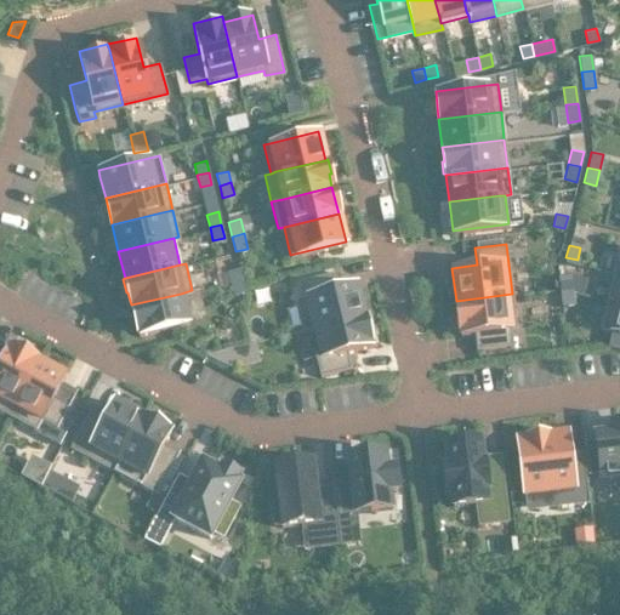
[(242,280),(239,267),(227,269),(231,283),(242,280)]
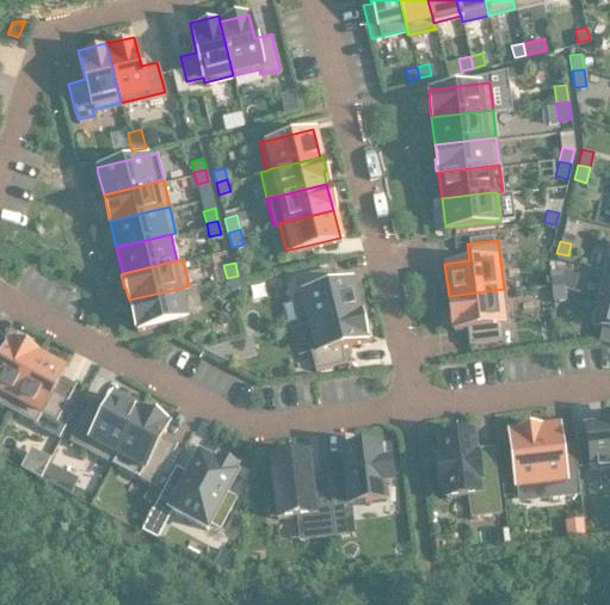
[(332,266),(297,275),(301,291),(290,294),(297,323),(308,321),(308,320),(357,308),(357,307),(350,279),(337,282),(332,266)]
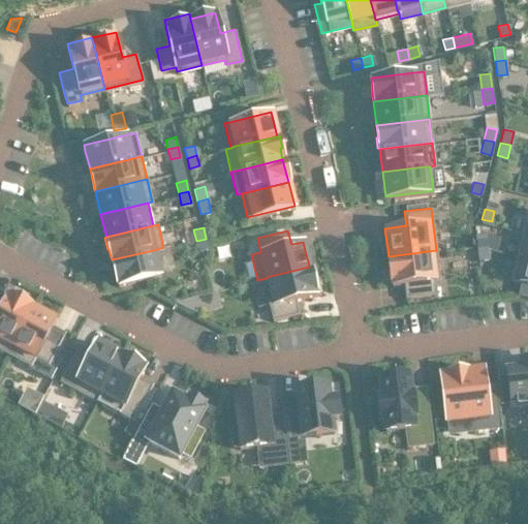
[(527,234),(522,232),(517,255),(526,257),(527,257),(527,234)]
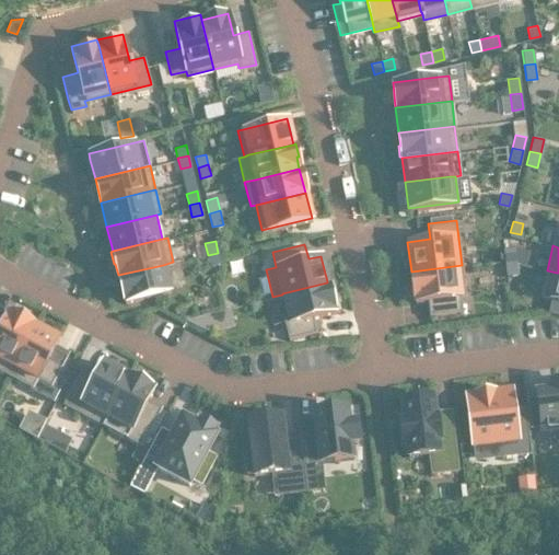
[(503,253),(504,264),(515,263),(514,252),(503,253)]
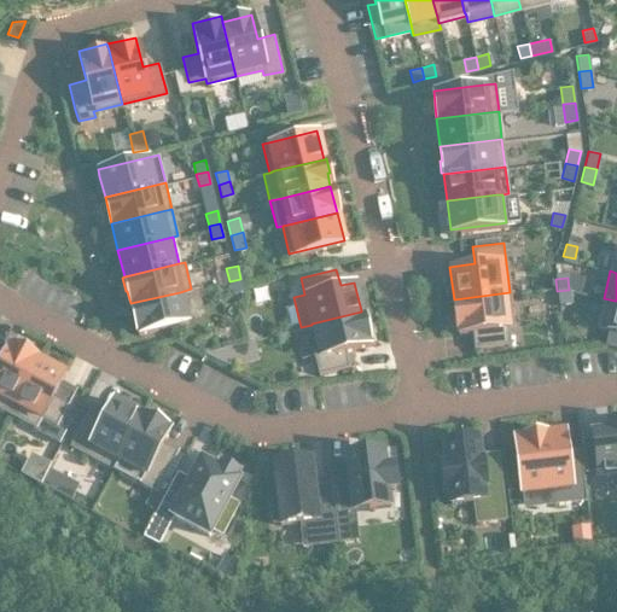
[(244,291),(240,279),(230,281),(232,295),(244,291)]
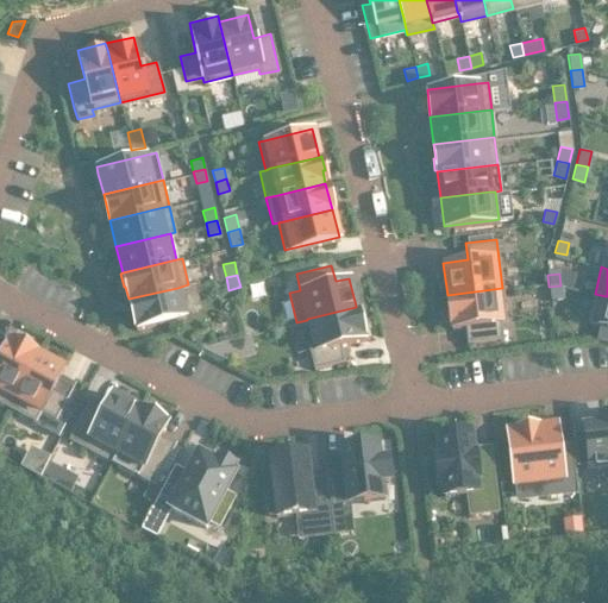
[(549,287),(550,299),(562,297),(561,286),(549,287)]
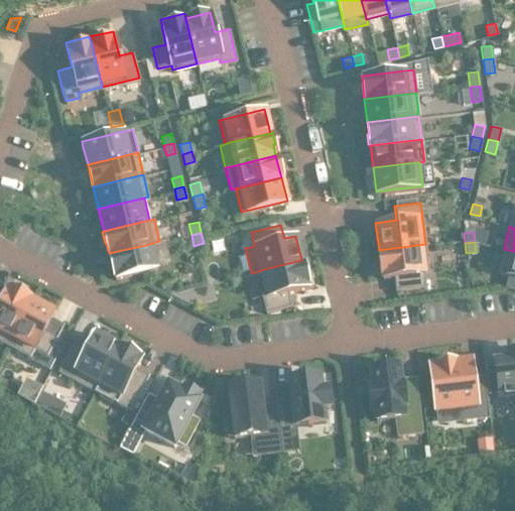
[(155,267),(150,244),(109,253),(115,277),(155,267)]
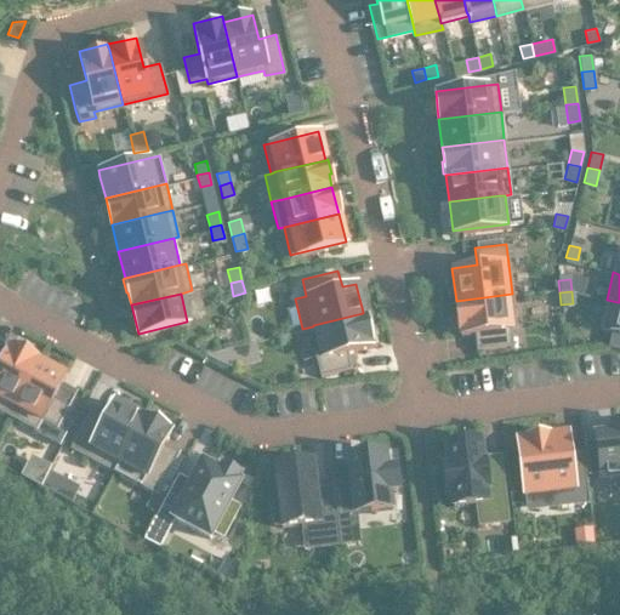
[(511,326),(516,326),(512,294),(456,301),(456,303),(456,305),(459,329),(460,332),(473,331),(476,348),(512,343),(511,326)]
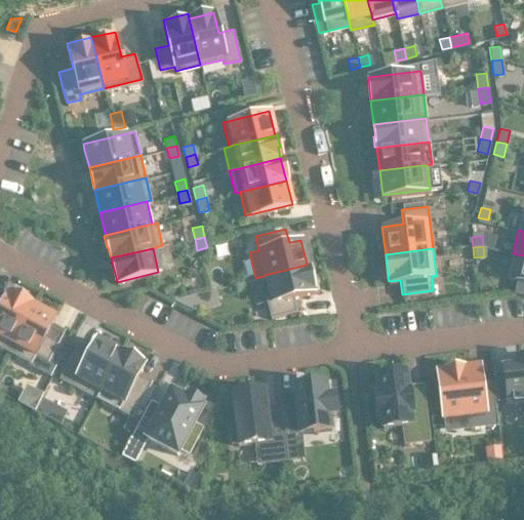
[(513,253),(507,277),(516,279),(514,290),(523,292),(523,255),(522,255),(513,253)]
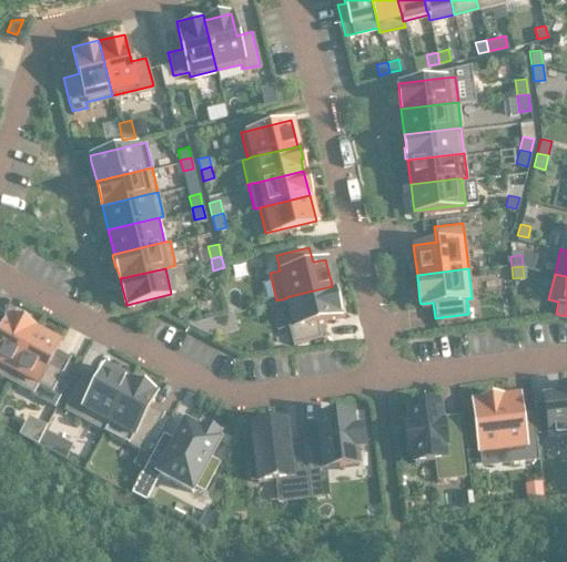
[(336,284),(332,285),(332,286),(286,297),(286,298),(293,324),(287,325),(292,343),(321,335),(316,320),(344,314),(336,284)]
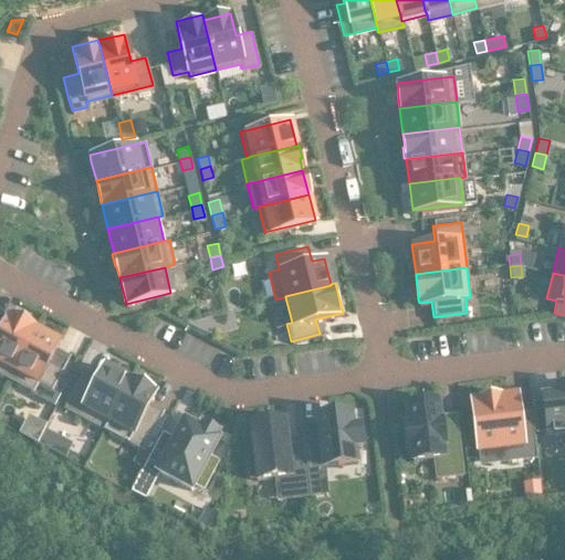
[(0,372),(7,377),(33,327),(30,325),(32,320),(16,313),(14,316),(9,314),(2,325),(0,323),(0,372)]
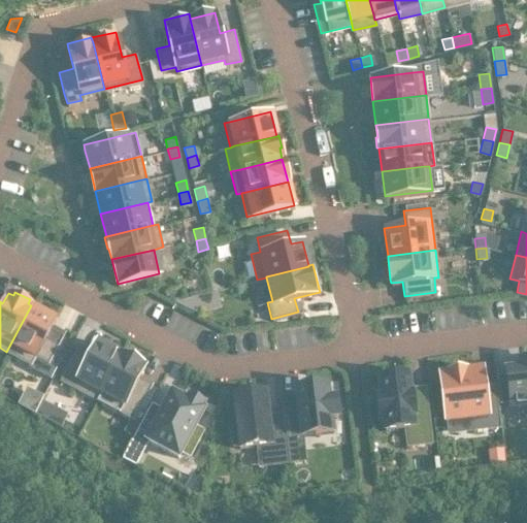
[(193,294),(175,299),(197,311),(193,294)]
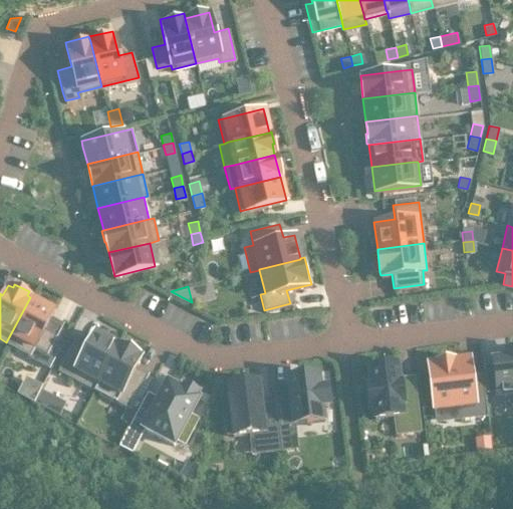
[(60,326),(47,319),(53,309),(30,297),(6,342),(29,354),(33,346),(46,352),(60,326)]
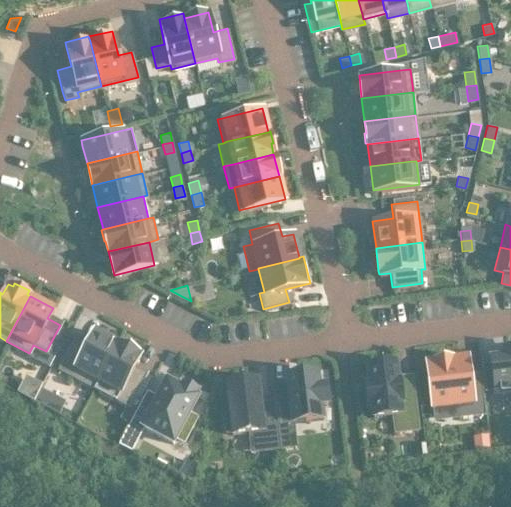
[(57,368),(92,387),(117,341),(93,329),(88,339),(75,333),(57,368)]
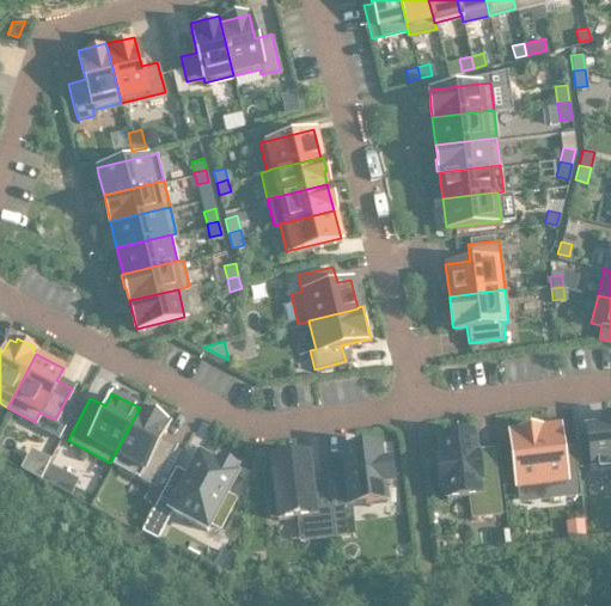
[(110,463),(153,485),(176,444),(160,435),(167,423),(140,408),(110,463)]
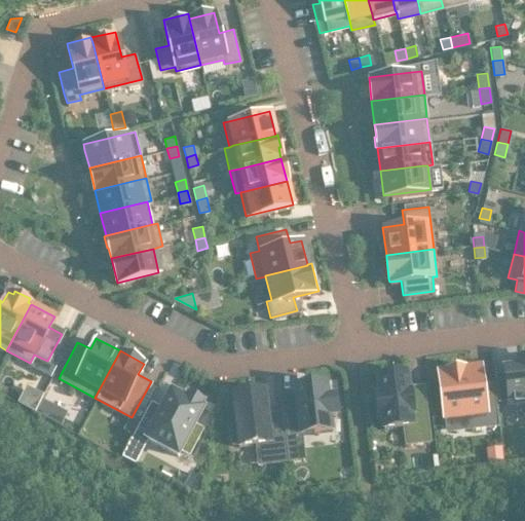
[(505,381),(495,382),(497,400),(508,399),(509,402),(524,400),(524,357),(517,358),(517,364),(503,366),(504,370),(505,381)]
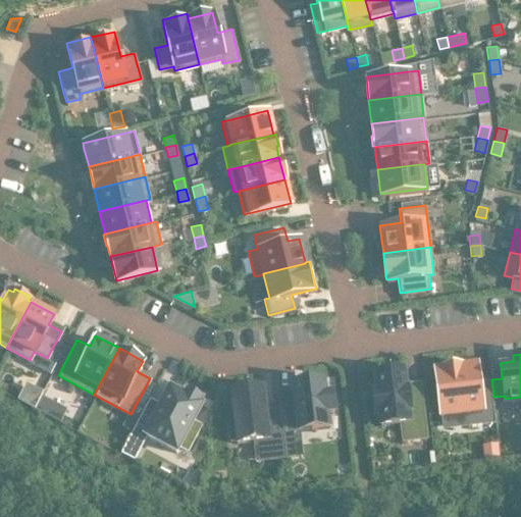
[(482,414),(489,413),(487,398),(481,399),(477,367),(463,369),(462,361),(434,365),(440,417),(466,414),(467,424),(483,422),(482,414)]
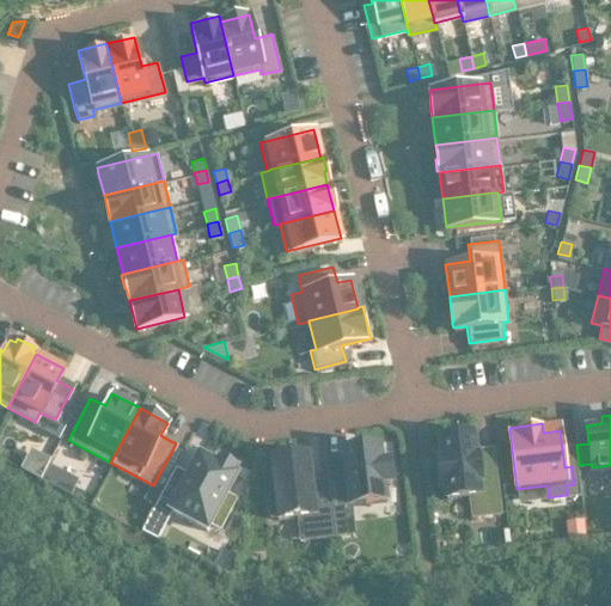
[(440,455),(435,457),(439,485),(444,484),(445,496),(469,494),(470,500),(471,514),(500,510),(493,450),(475,452),(472,433),(466,433),(465,428),(444,432),(445,436),(438,436),(440,455)]
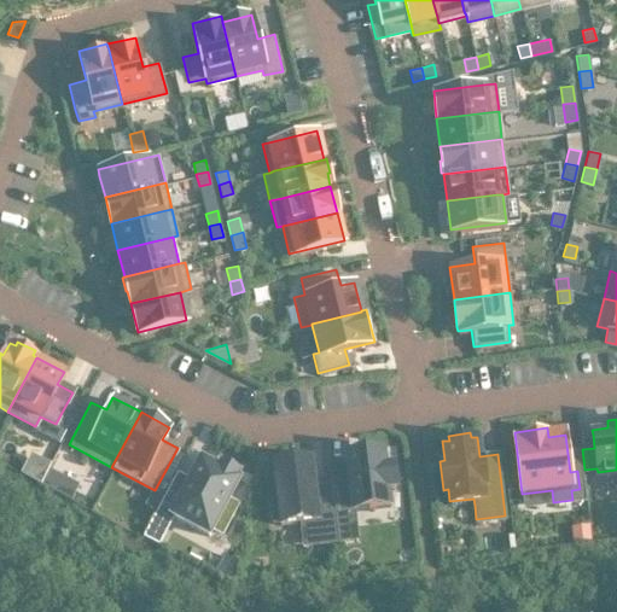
[(153,502),(169,511),(174,501),(210,520),(214,514),(223,519),(239,489),(230,484),(239,465),(237,462),(239,459),(222,449),(220,454),(202,444),(190,465),(185,476),(172,468),(153,502)]
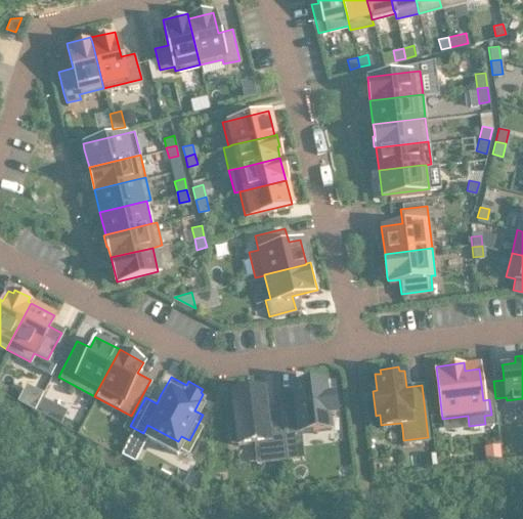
[(324,380),(292,384),(293,396),(279,398),(282,428),(297,426),(297,430),(330,427),(329,414),(335,413),(332,392),(325,393),(324,380)]
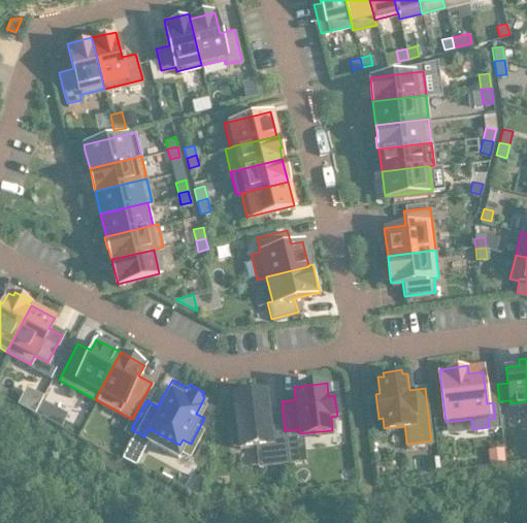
[(33,411),(42,394),(26,386),(18,402),(33,411)]
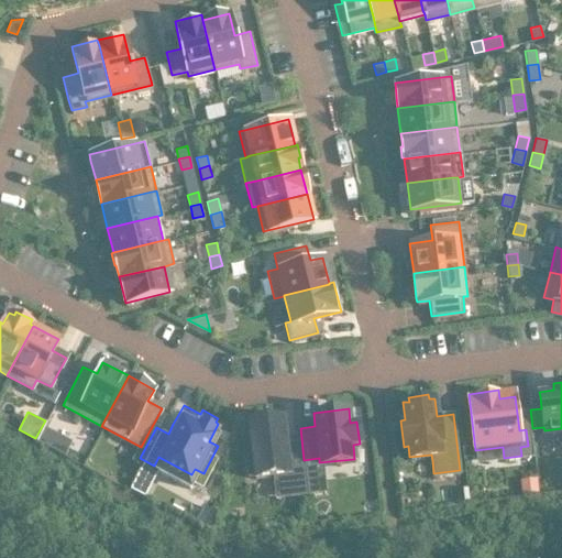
[(283,417),(276,418),(275,412),(253,414),(254,420),(248,422),(252,452),(245,453),(248,473),(254,473),(254,476),(287,472),(290,493),(307,492),(301,439),(300,439),(300,444),(286,446),(283,417)]
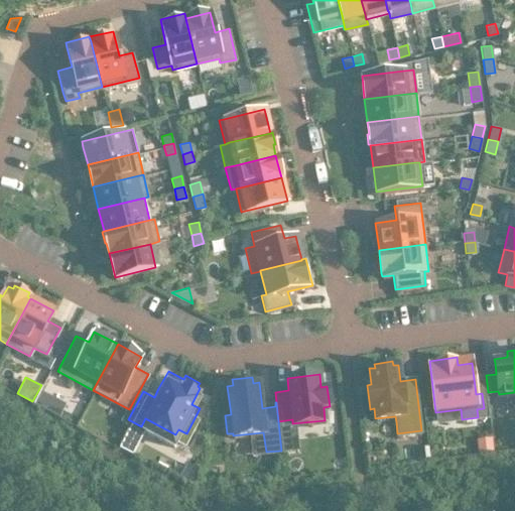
[(39,389),(33,400),(44,406),(50,395),(39,389)]
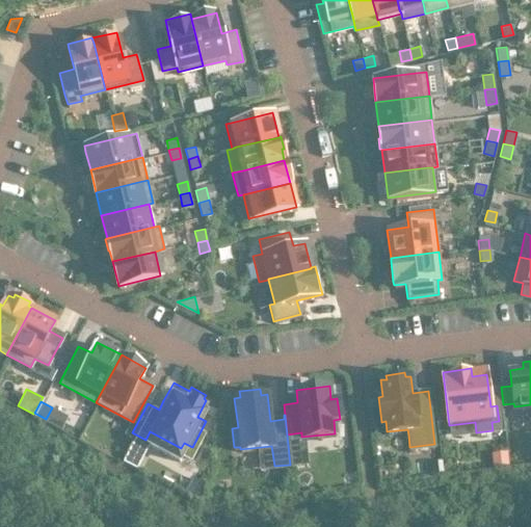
[(497,450),(499,464),(507,463),(506,449),(497,450)]
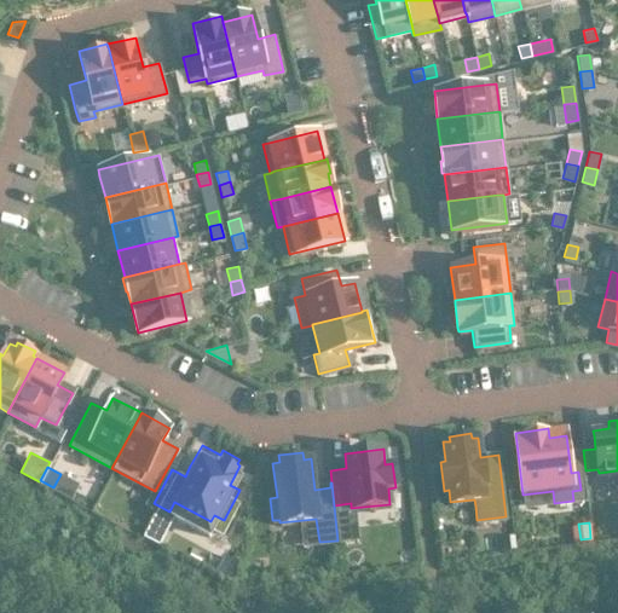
[(512,532),(502,533),(503,549),(514,548),(512,532)]
